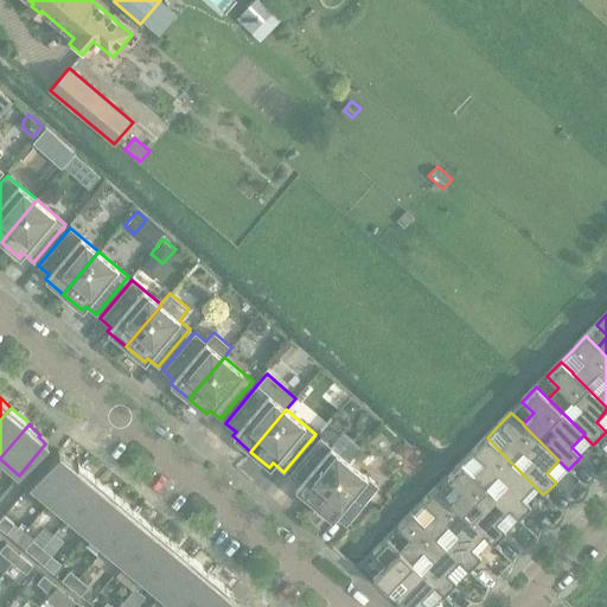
[(294,489),(313,504),(349,461),(319,438),(287,475),(298,484),(294,489)]
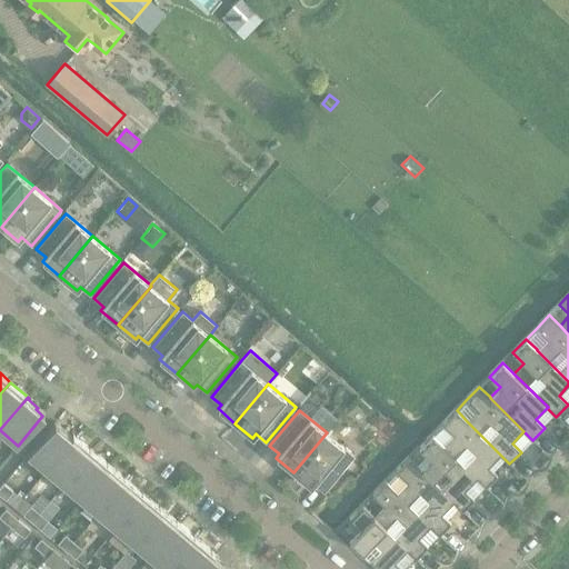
[(442,423),(433,433),(443,445),(477,478),(477,479),(486,488),(498,476),(489,467),(500,455),(467,421),(457,410),(442,423)]
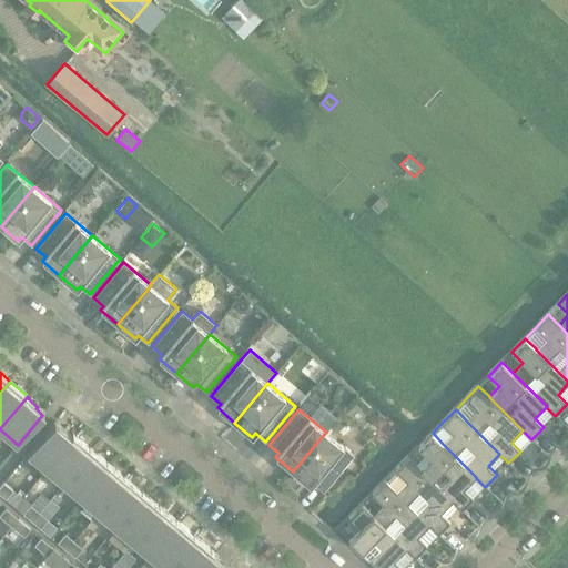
[(377,414),(371,423),(378,429),(386,422),(384,418),(377,414)]
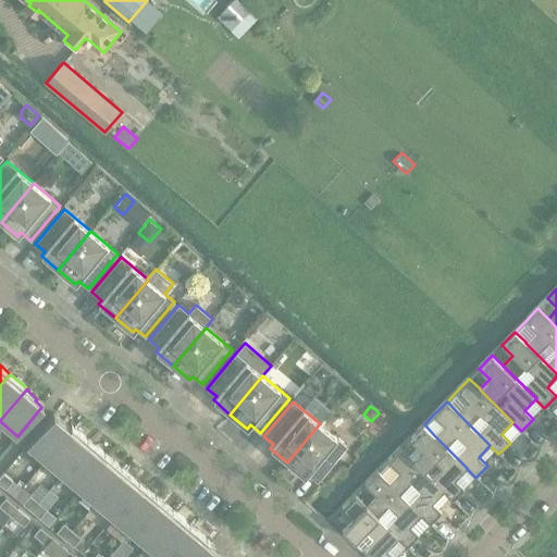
[(52,416),(27,445),(46,459),(73,426),(72,425),(71,428),(61,419),(59,421),(52,416)]
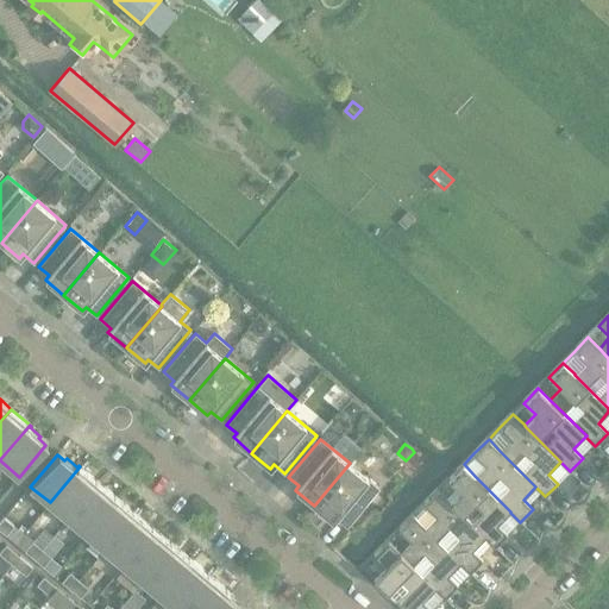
[(350,463),(314,506),(333,521),(337,516),(346,526),(378,488),(350,463)]
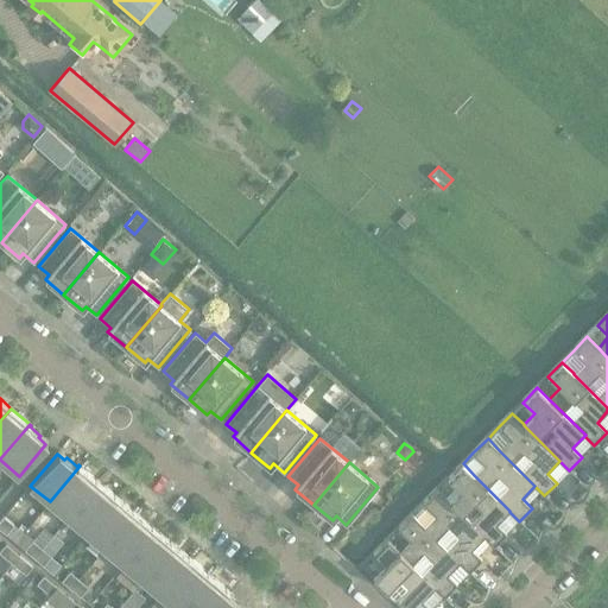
[(510,512),(510,511),(474,475),(462,463),(448,479),(460,489),(449,500),(449,501),(485,537),(494,546),(507,534),(498,525),(510,512)]
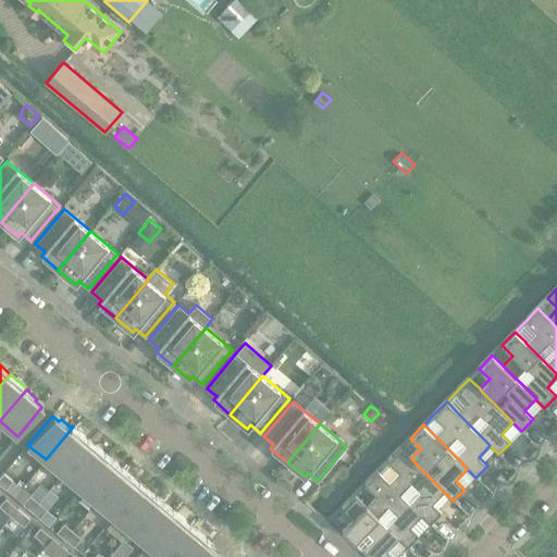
[(73,426),(46,459),(47,461),(48,459),(63,472),(90,441),(73,426)]
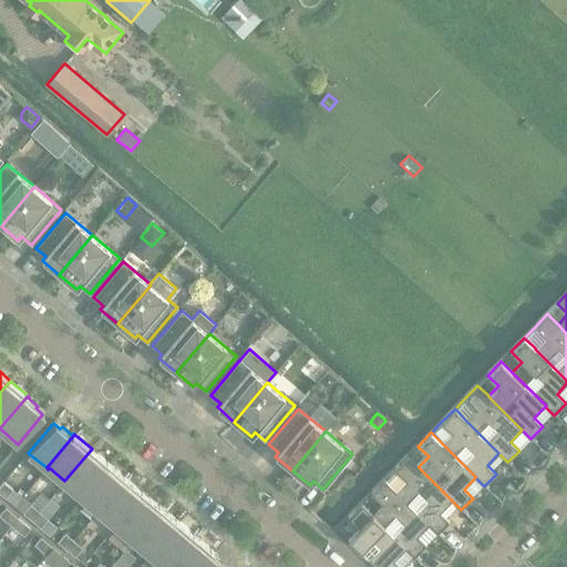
[(92,449),(64,481),(82,495),(109,463),(92,449)]
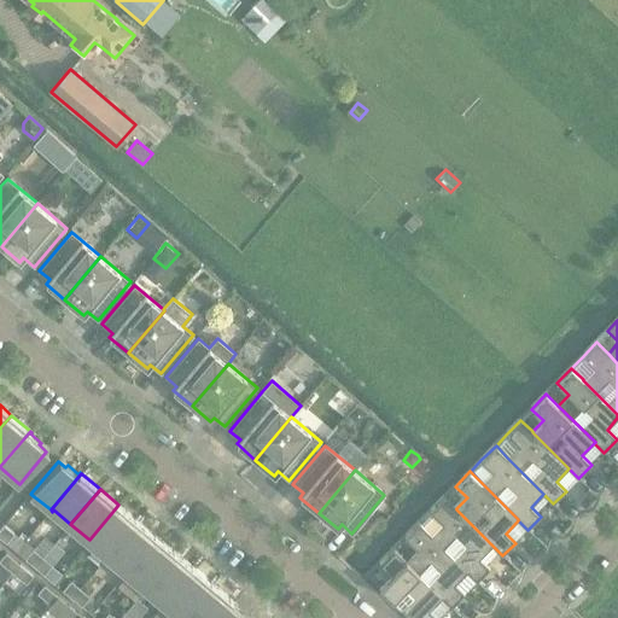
[(430,512),(419,523),(431,535),(467,571),(467,572),(477,582),(490,569),(481,559),(493,546),(456,509),(456,508),(444,497),(430,512)]
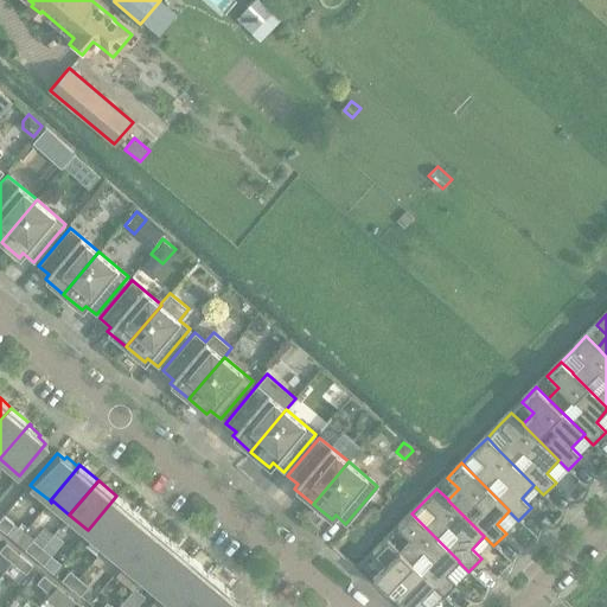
[(116,496),(88,530),(107,545),(135,512),(116,496)]
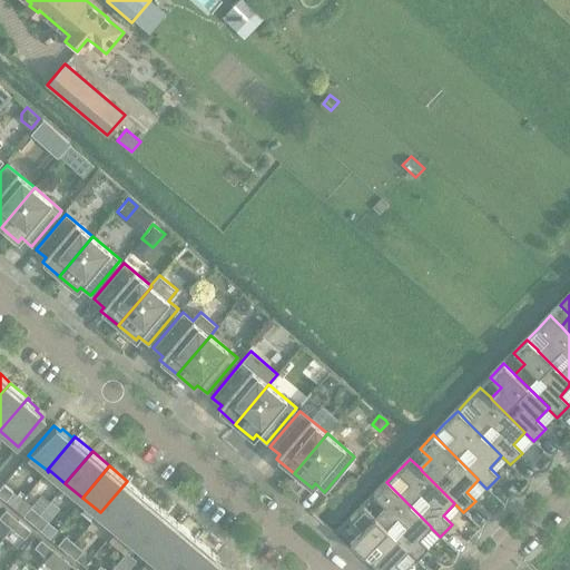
[(127,481),(100,512),(117,528),(145,495),(127,481)]
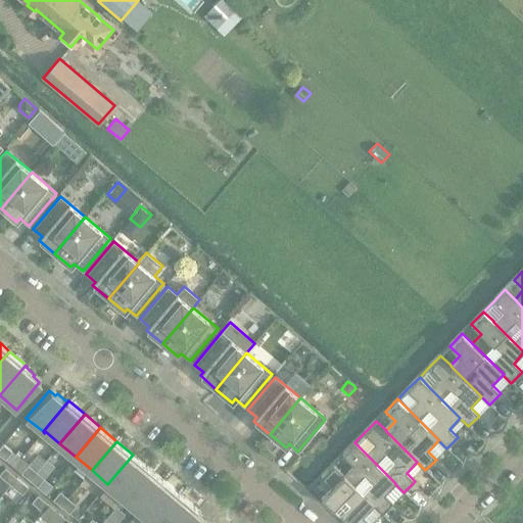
[(395,484),(395,483),(365,453),(354,442),(342,456),(352,465),(343,474),(343,475),(374,506),(382,514),(393,503),(385,494),(395,484)]
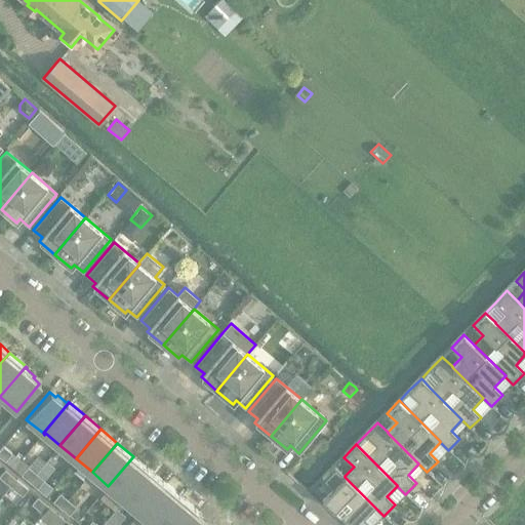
[(0,449),(0,456),(5,461),(12,453),(3,446),(0,449)]
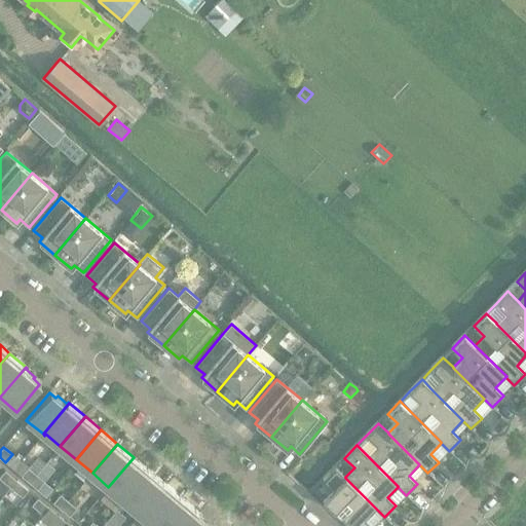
[(134,457),(108,487),(124,500),(149,471),(134,457)]
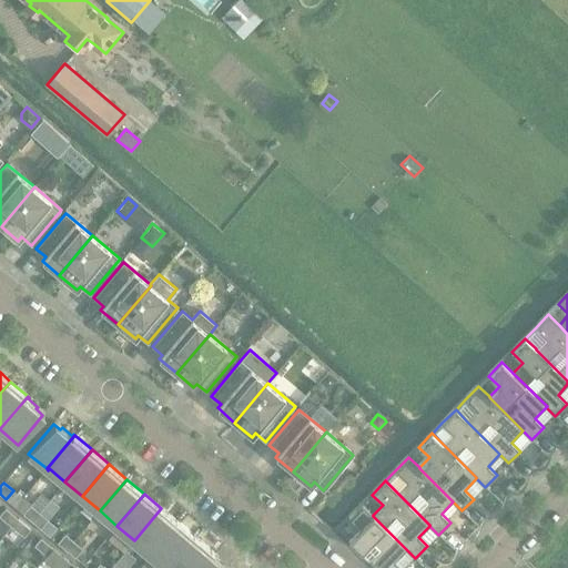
[(30,505),(22,514),(32,521),(39,513),(30,505)]
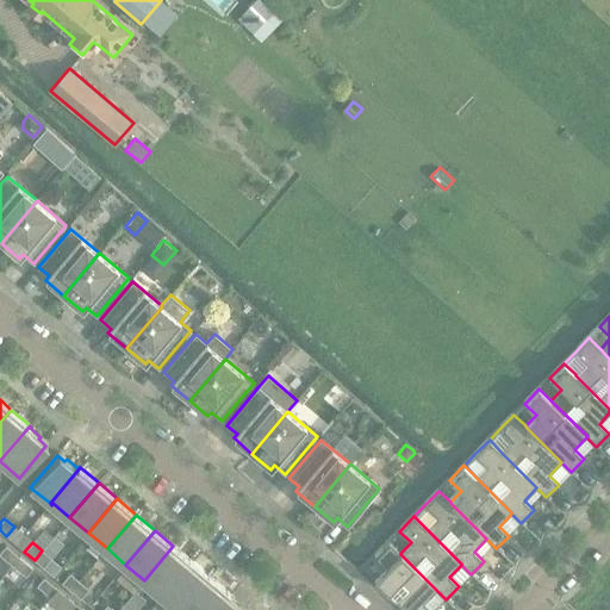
[(388,542),(374,556),(386,568),(374,580),(405,609),(430,609),(424,603),(436,590),(400,554),(400,553),(388,542)]
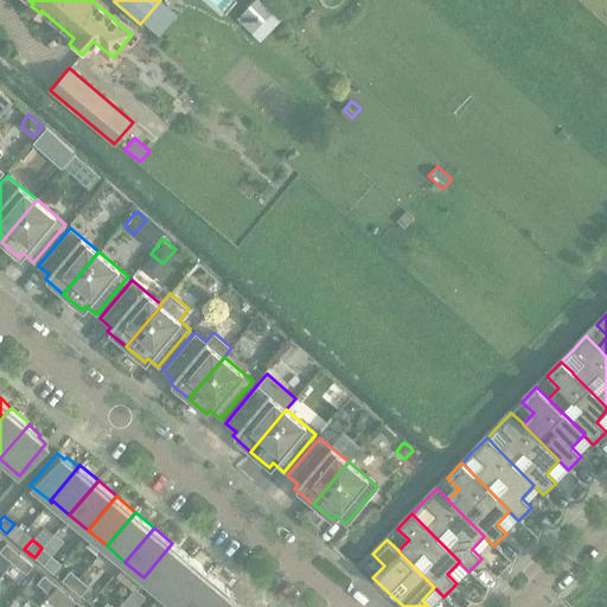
[(0,549),(0,551),(12,562),(19,554),(6,543),(0,549)]
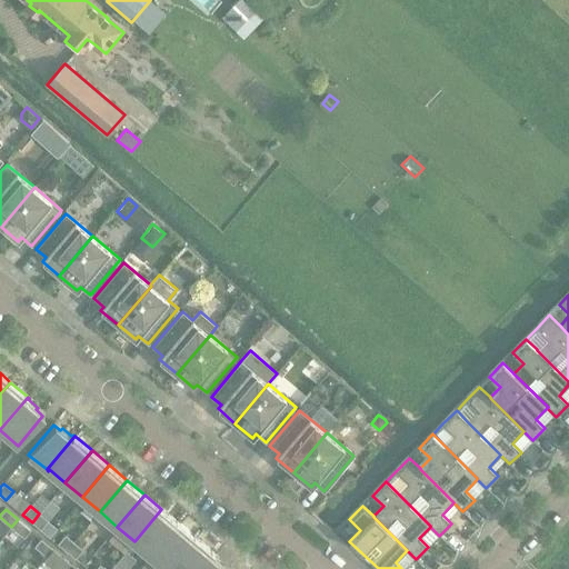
[(161,509),(135,541),(152,556),(179,523),(161,509)]
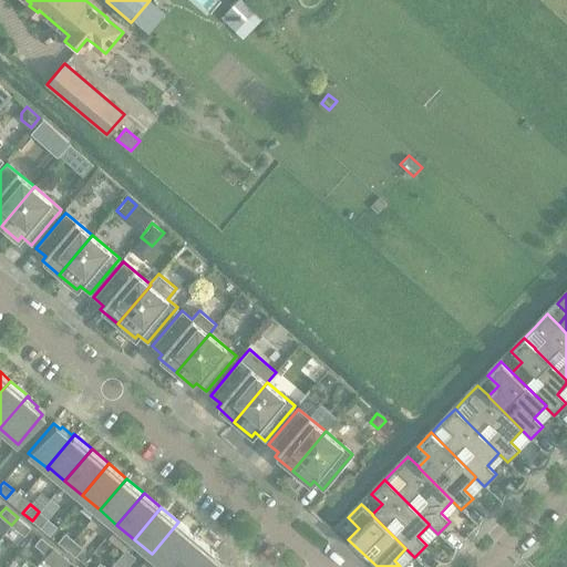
[(39,512),(32,521),(40,527),(48,518),(39,512)]
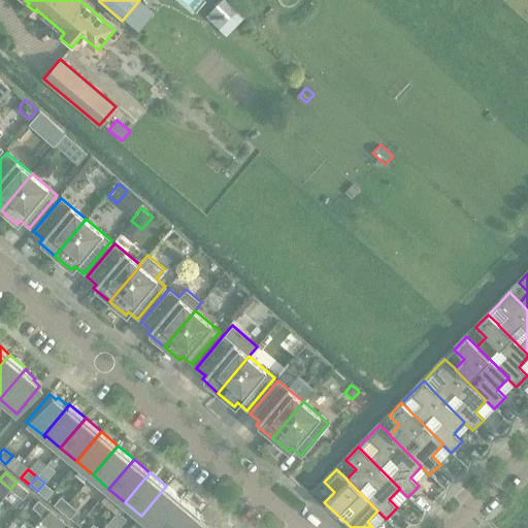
[(22,498),(28,491),(17,482),(10,489),(22,498)]
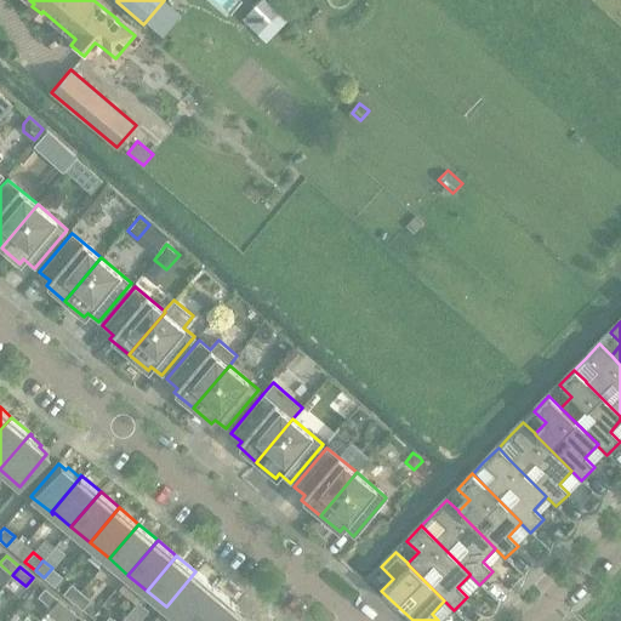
[(195,571),(166,607),(183,620),(186,620),(215,587),(195,571)]
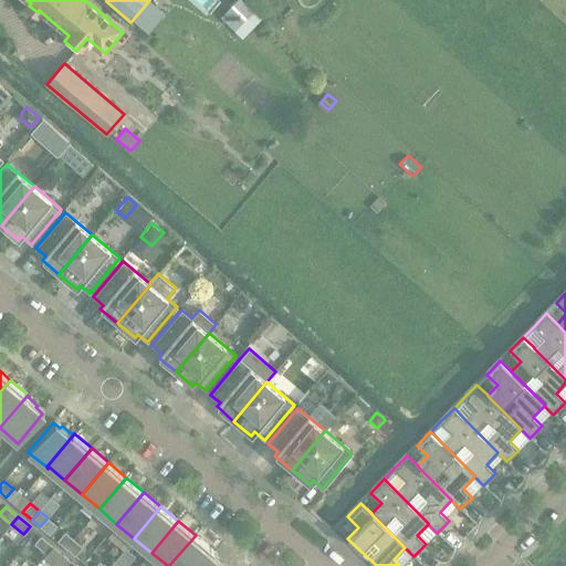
[(64,532),(58,541),(66,548),(74,540),(64,532)]
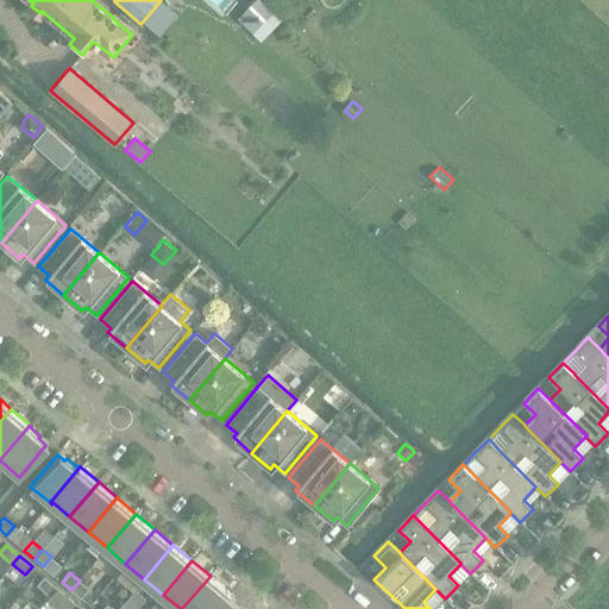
[(37,584),(50,596),(57,588),(43,576),(37,584)]
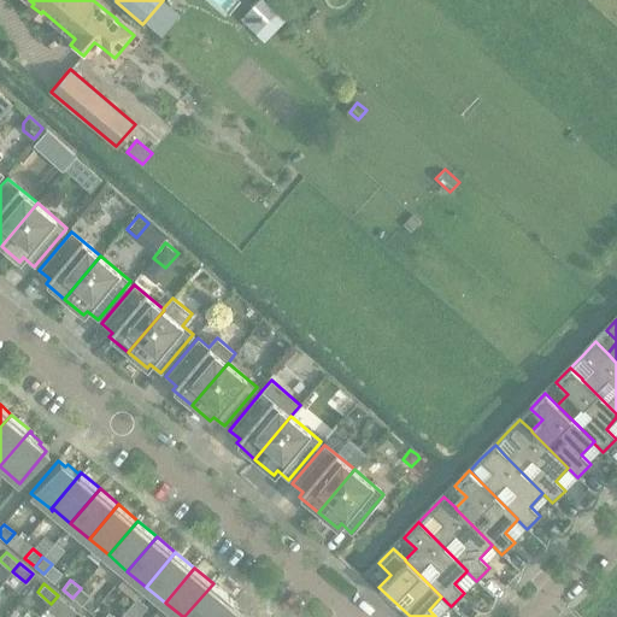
[(213,583),(184,616),(217,616),(231,599),(213,583)]
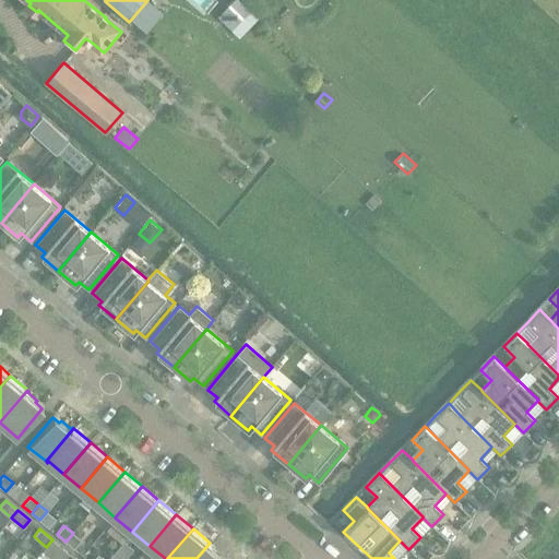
[(73,533),(66,542),(74,548),(81,539),(73,533)]
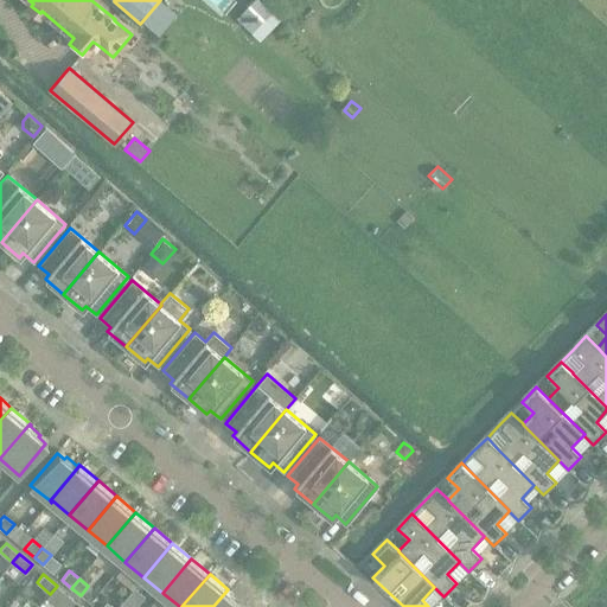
[(50,594),(48,596),(61,606),(69,606),(75,601),(70,596),(57,586),(50,594)]
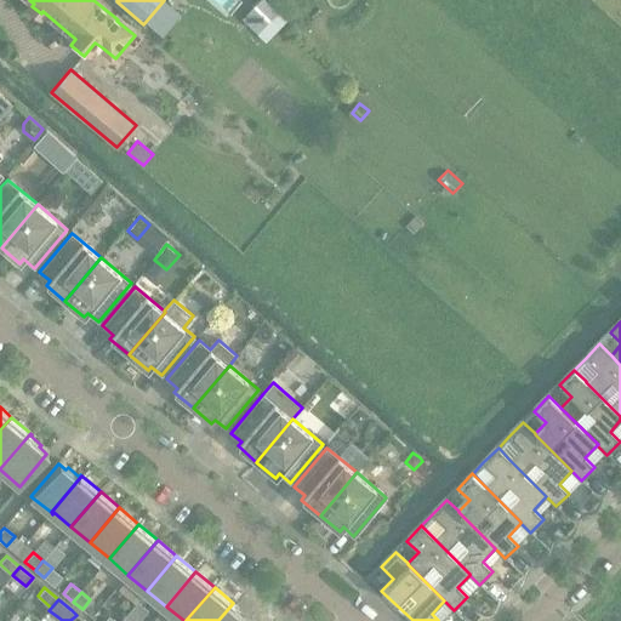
[(233,603),(218,620),(245,620),(241,617),(244,615),(233,607),(234,604),(233,603)]
